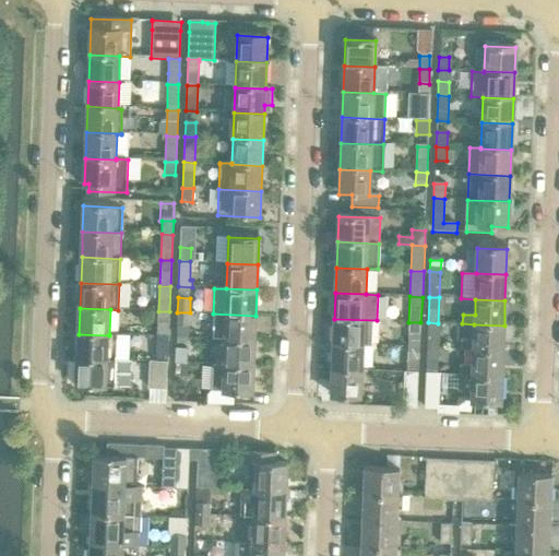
[(168,338),(169,311),(158,311),(157,338),(168,338)]
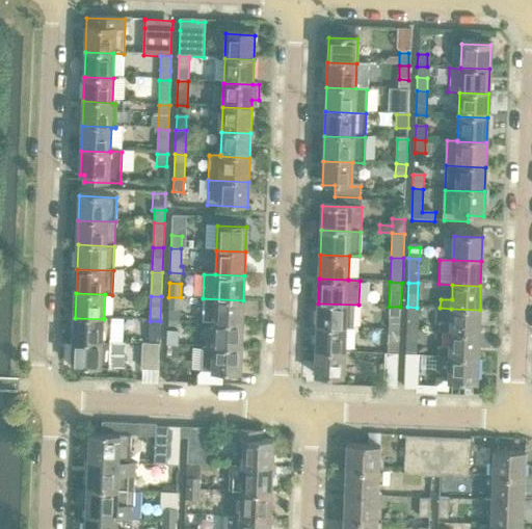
[(180,312),(181,297),(168,297),(168,311),(180,312)]
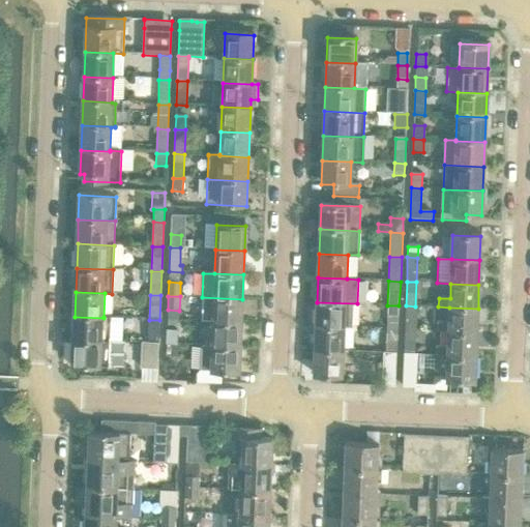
[(202,297),(201,322),(212,322),(241,323),(242,299),(202,297)]
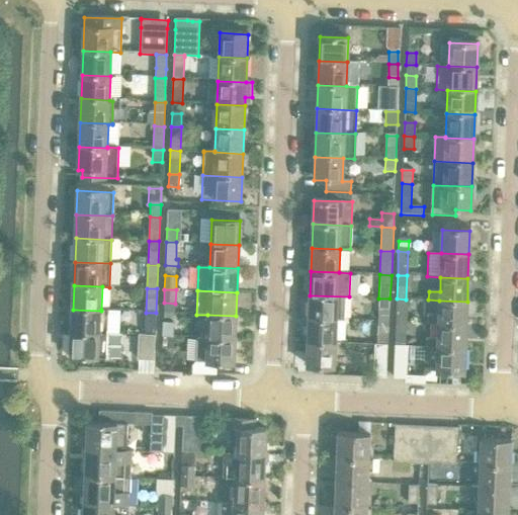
[(310,295),(309,319),(337,320),(348,321),(349,296),(310,295)]
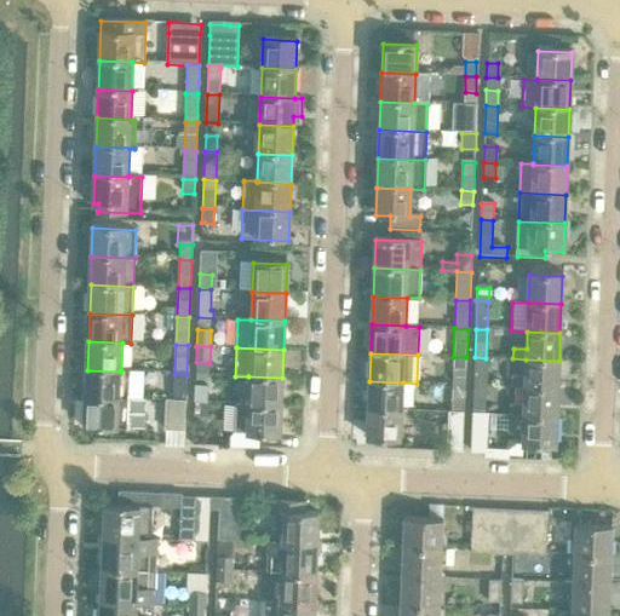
[(465,385),(466,357),(453,357),(452,385),(465,385)]
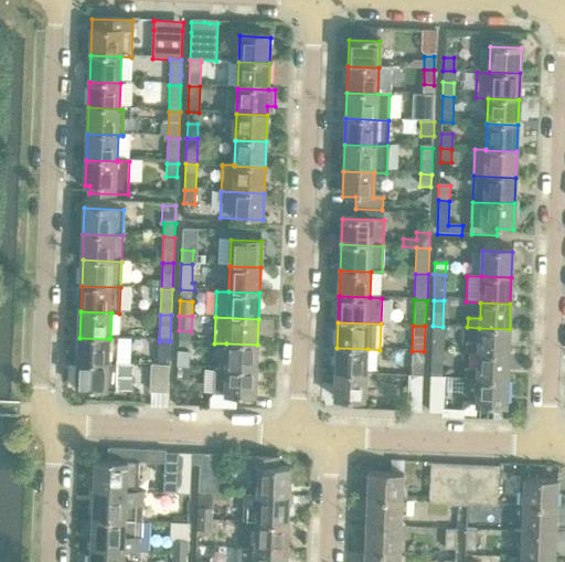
[(443,352),(443,327),(433,326),(432,352),(443,352)]
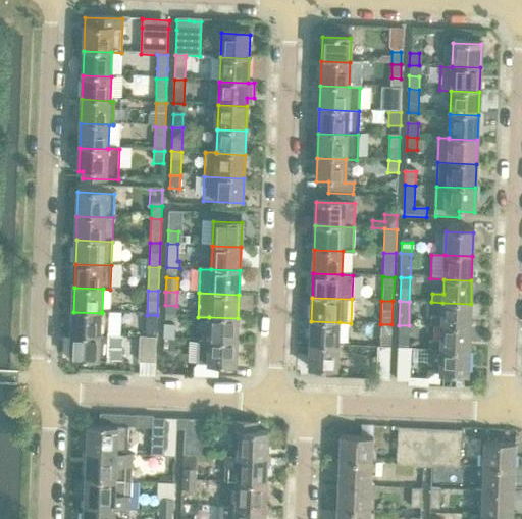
[(431,317),(430,326),(441,326),(470,327),(471,304),(442,303),(442,318),(431,317)]
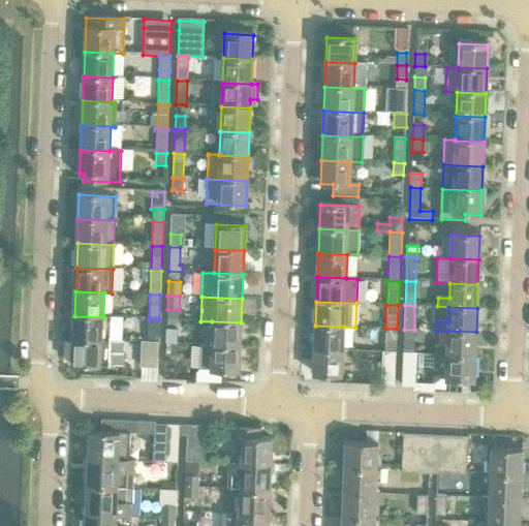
[(74,316),(73,340),(111,342),(111,341),(112,317),(112,316),(103,316),(103,317),(74,316)]
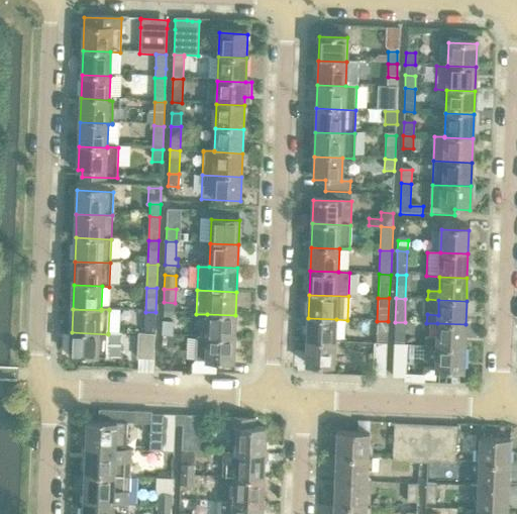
[(154,336),(156,312),(145,312),(144,334),(144,335),(154,336)]
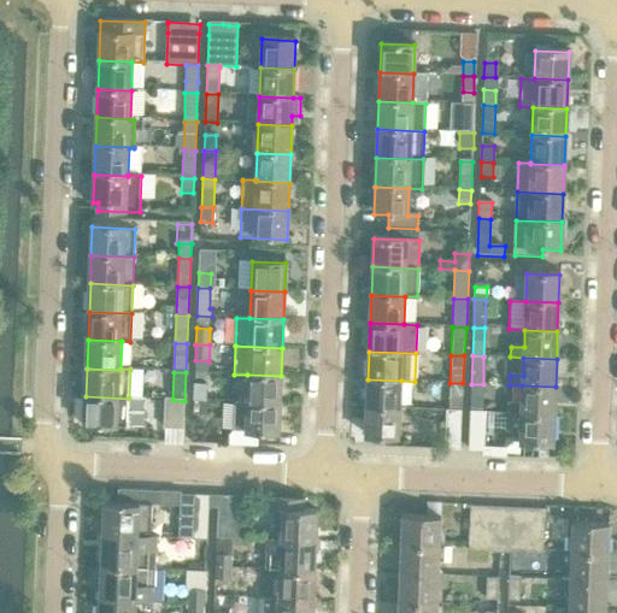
[(247,375),(247,404),(281,405),(281,376),(247,375)]
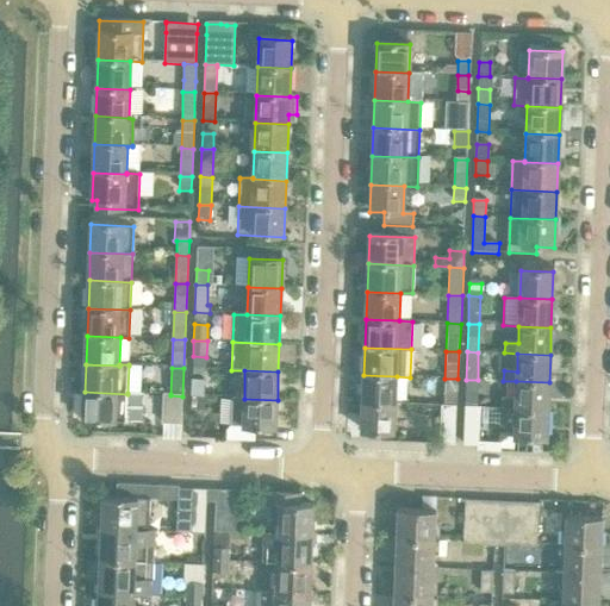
[(363,375),(362,404),(396,405),(397,376),(363,375)]
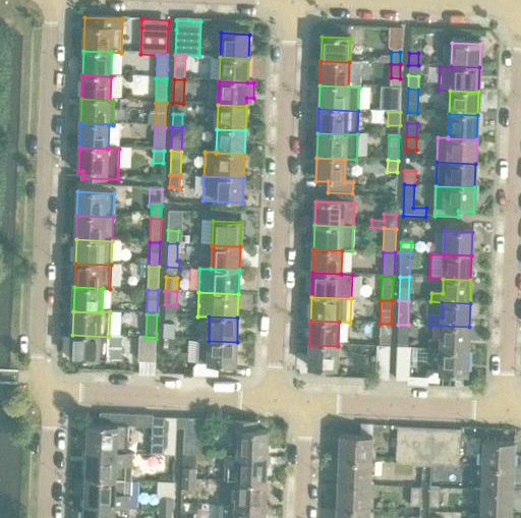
[(390,347),(391,324),(380,324),(380,347),(389,347),(390,347)]
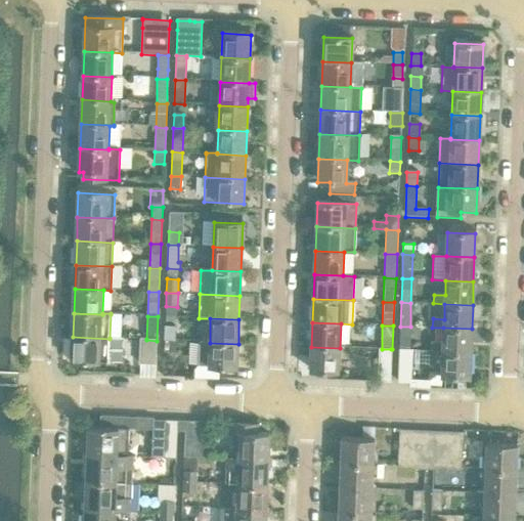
[(409,350),(410,327),(400,327),(399,350),(409,350)]
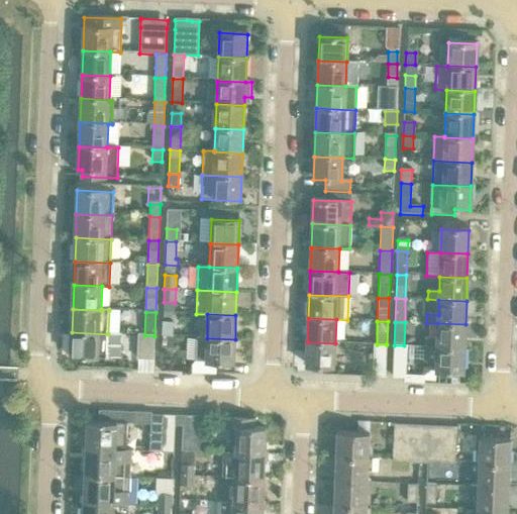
[(164,336),(173,336),(174,323),(164,323),(164,336)]
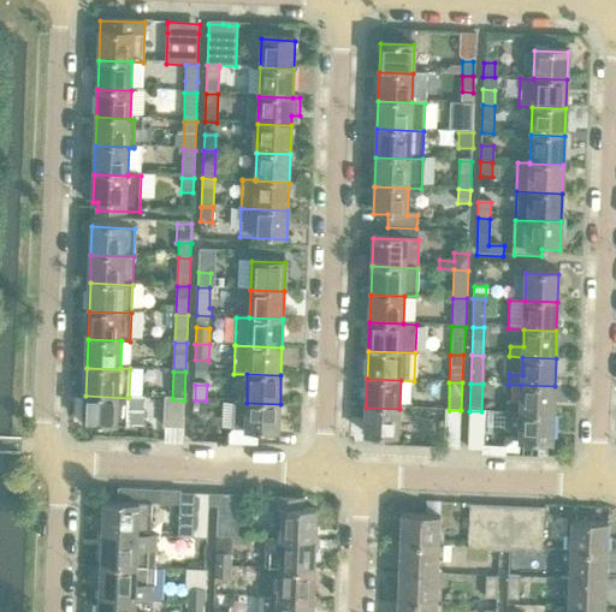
[(508,402),(508,413),(521,414),(554,415),(555,386),(521,385),(521,403),(508,402)]
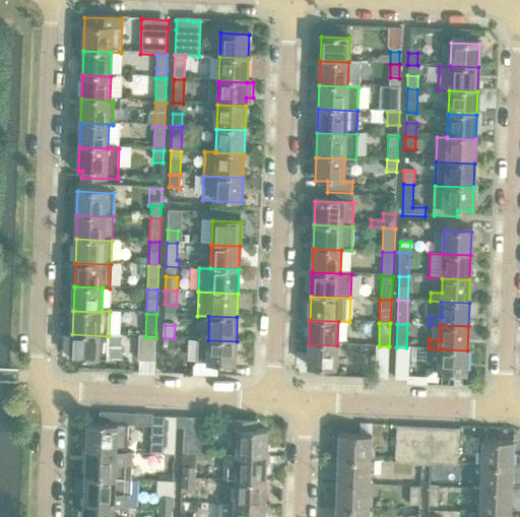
[(72,334),(71,359),(121,361),(122,336),(109,335),(109,336),(72,334)]
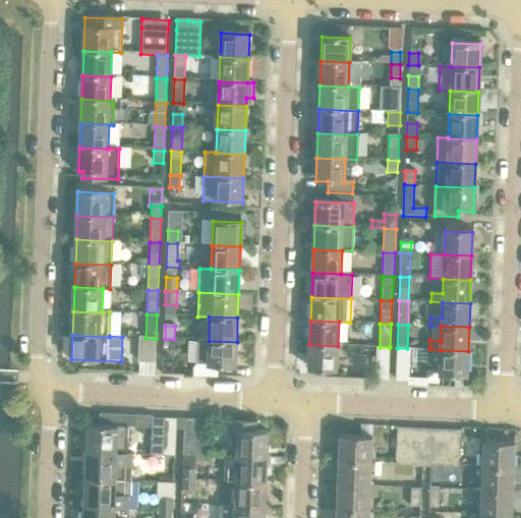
[(146,338),(146,337),(140,337),(139,362),(155,362),(156,339),(146,338)]
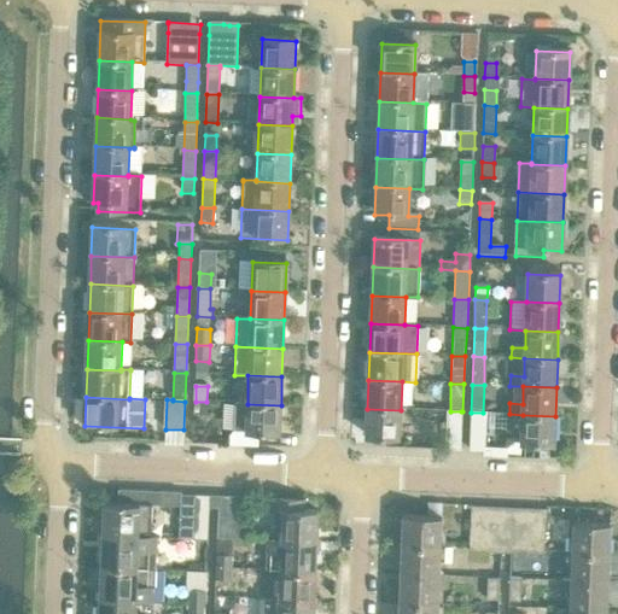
[(207,417),(207,402),(196,402),(196,416),(207,417)]
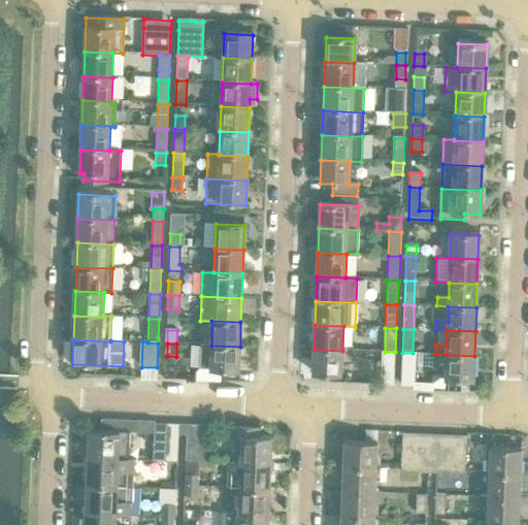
[(201,345),(200,369),(210,369),(239,370),(240,347),(211,346),(201,345)]
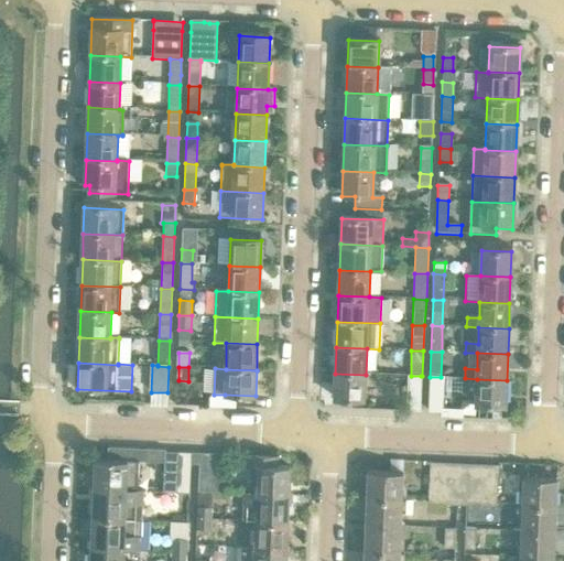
[(365,400),(366,375),(335,374),(334,399),(365,400)]
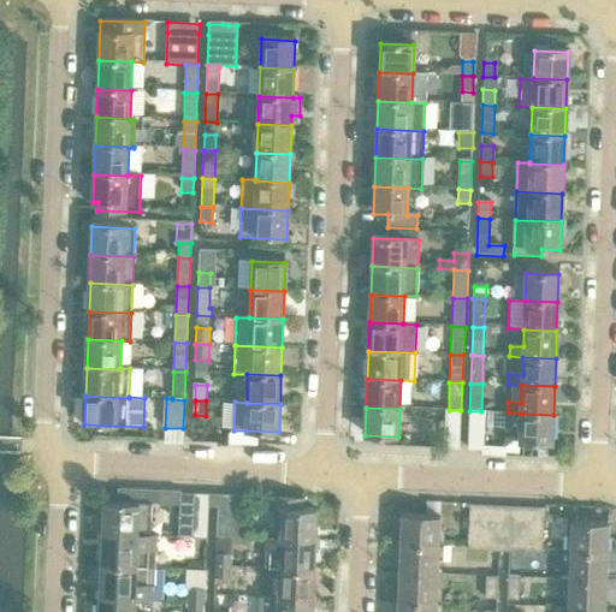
[(460,410),(449,410),(445,410),(445,449),(458,449),(460,410)]
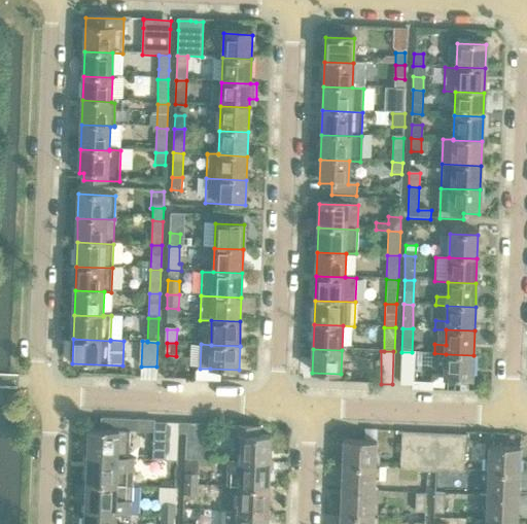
[(401,352),(400,385),(413,385),(414,371),(417,371),(417,353),(412,353),(412,352),(401,352)]
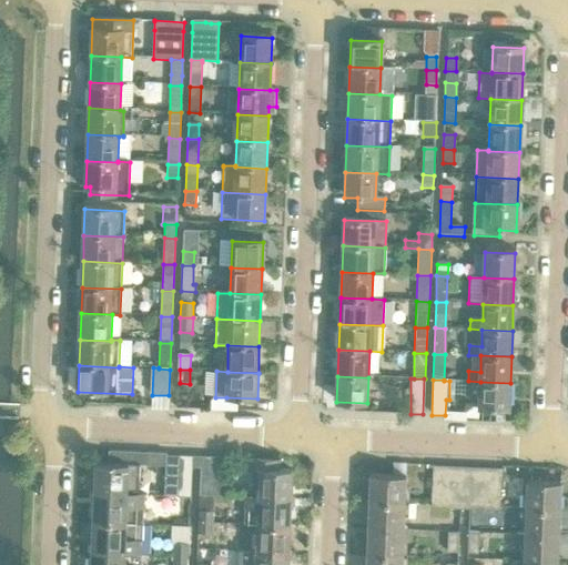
[(479,397),(479,407),(509,409),(510,383),(480,382),(479,397)]
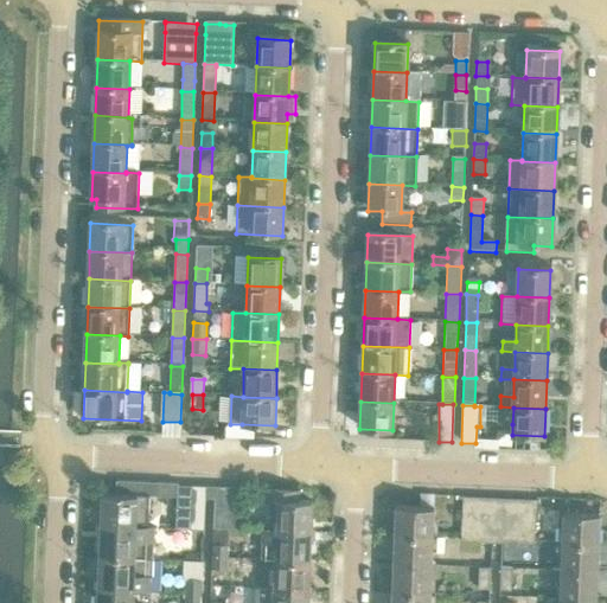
[(101,495),(100,526),(135,527),(135,528),(148,530),(149,496),(141,496),(142,483),(116,483),(116,495),(101,495)]
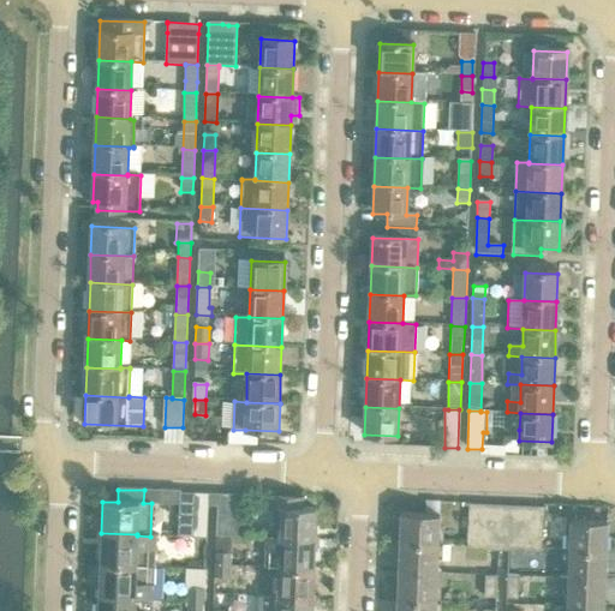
[(192,537),(193,492),(179,492),(178,537),(192,537)]
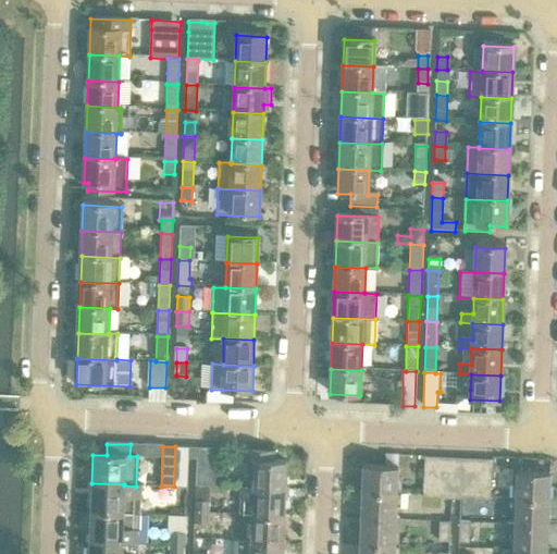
[(175,446),(174,487),(186,488),(188,447),(175,446)]
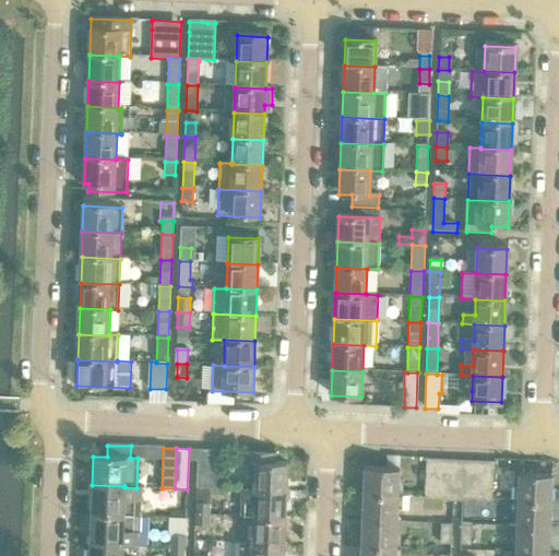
[(198,449),(197,477),(210,478),(211,450),(198,449)]
